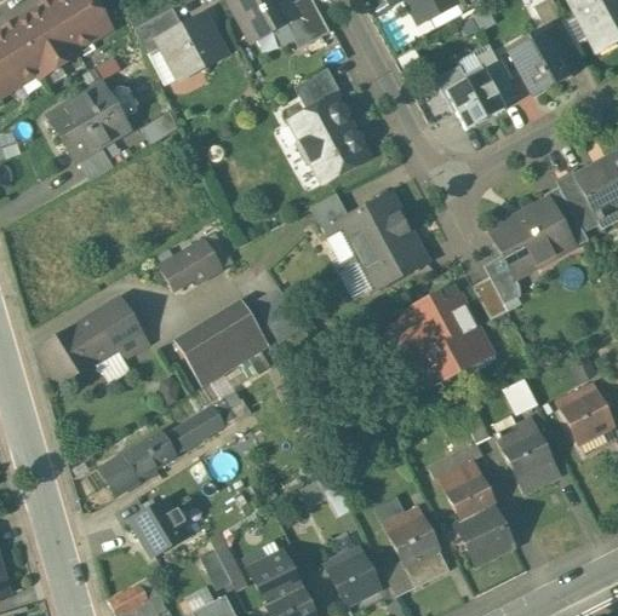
[(50,0),(43,5),(41,3),(40,4),(41,5),(17,21),(16,18),(15,19),(15,21),(6,27),(5,26),(4,26),(4,28),(0,29),(0,85),(3,90),(0,91),(0,95),(38,72),(40,75),(43,74),(40,70),(75,49),(78,52),(80,51),(78,47),(112,27),(95,0),(50,0)]
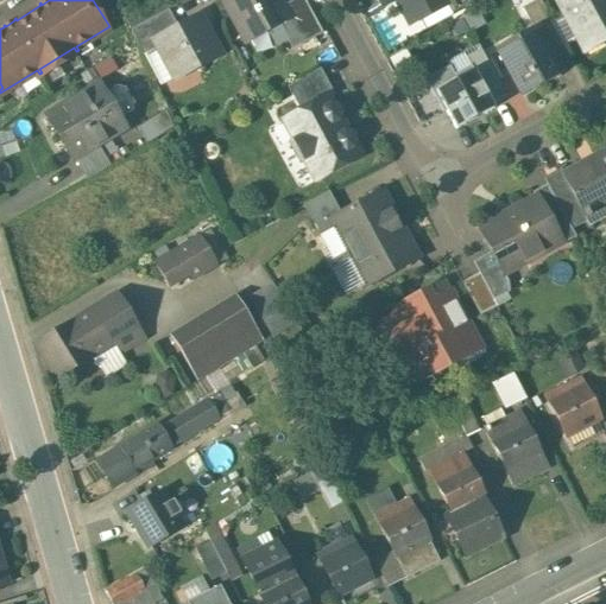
[(227,0),(246,36),(265,25),(267,27),(281,20),(290,16),(283,4),(281,0),(227,0)]
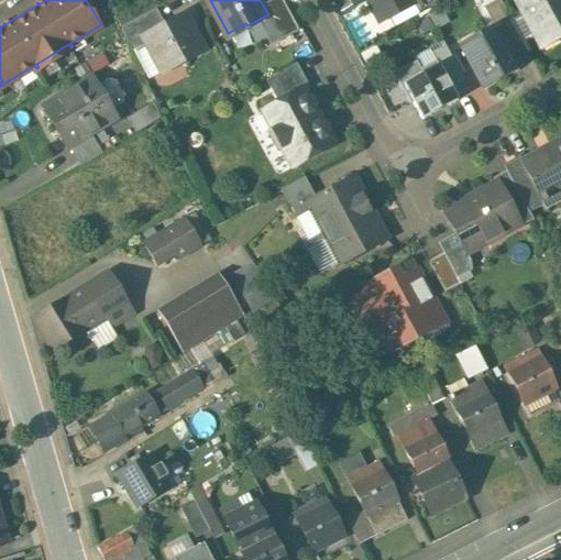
[(300,28),(285,0),(267,0),(262,3),(268,14),(260,19),(266,32),(274,28),(279,39),(300,28)]
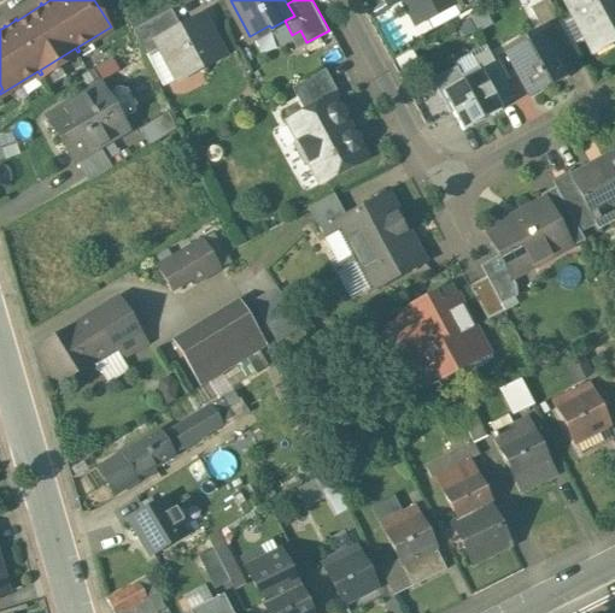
[(390,0),(416,0),(422,10),(439,0),(390,0)]
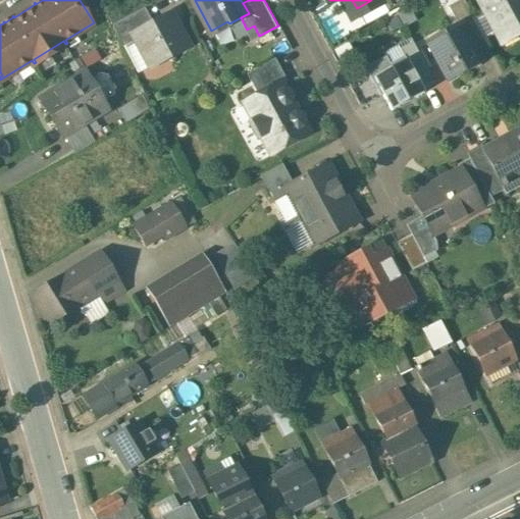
[(341,0),(354,21),(387,3),(385,0),(371,0),(357,8),(352,0),(341,0)]
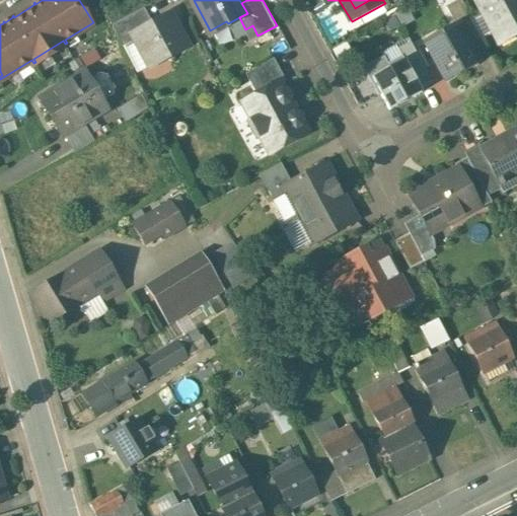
[(383,0),(385,3),(387,8),(401,0),(383,0)]
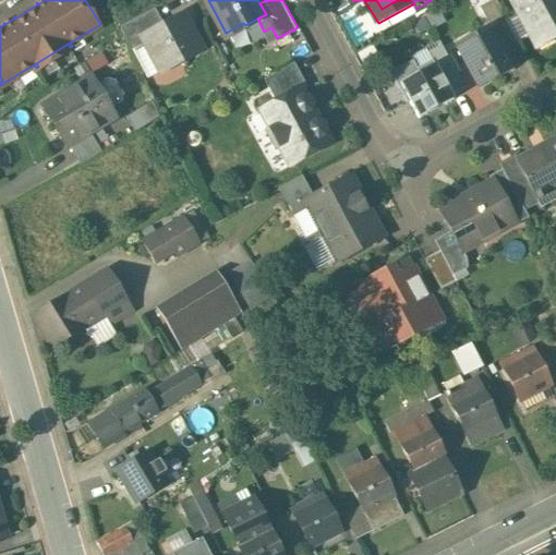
[(524,49),(497,0),(491,0),(482,5),(492,25),(494,24),(511,57),(524,49)]
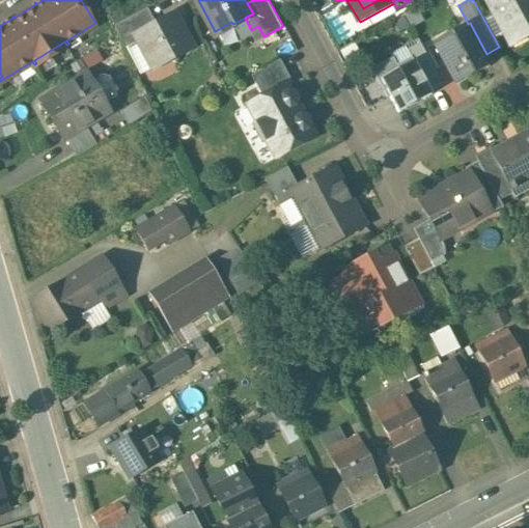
[(488,0),(511,43),(528,32),(528,0),(488,0)]
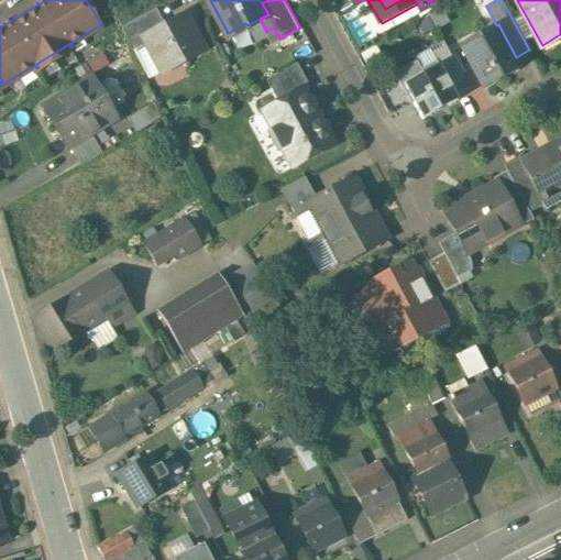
[(157,6),(122,24),(133,48),(149,41),(144,34),(166,22),(157,6)]
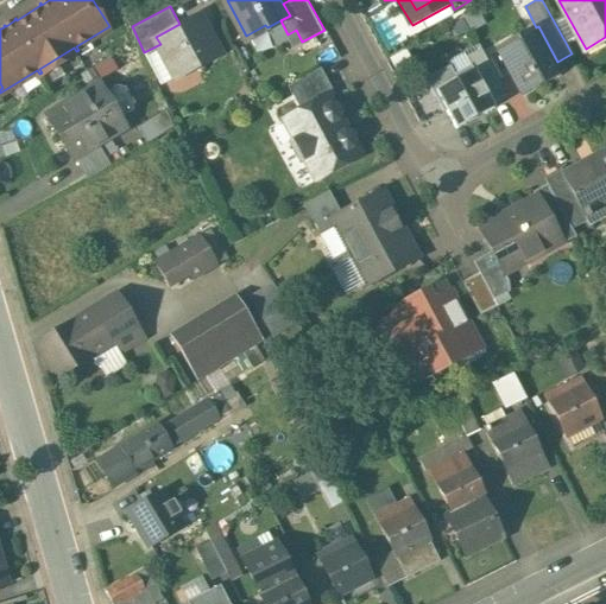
[(180,24),(156,37),(161,44),(166,55),(169,53),(177,71),(194,63),(195,67),(222,51),(201,13),(180,24)]
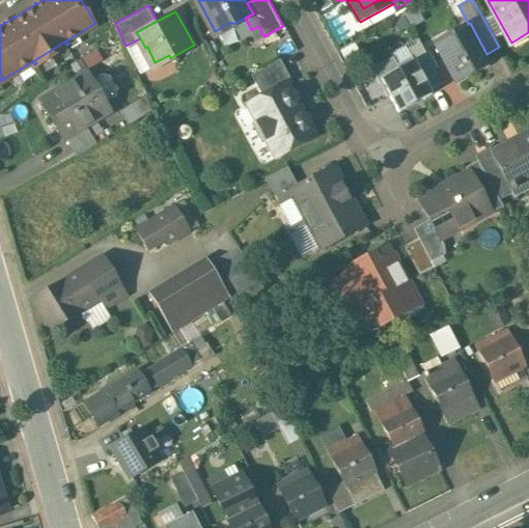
[(486,54),(470,23),(468,24),(436,42),(455,79),(490,60),(486,54)]
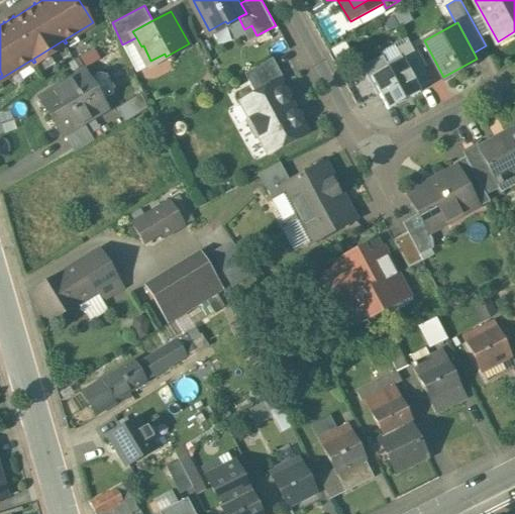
[(427,71),(410,39),(398,46),(401,54),(404,58),(414,77),(427,71)]
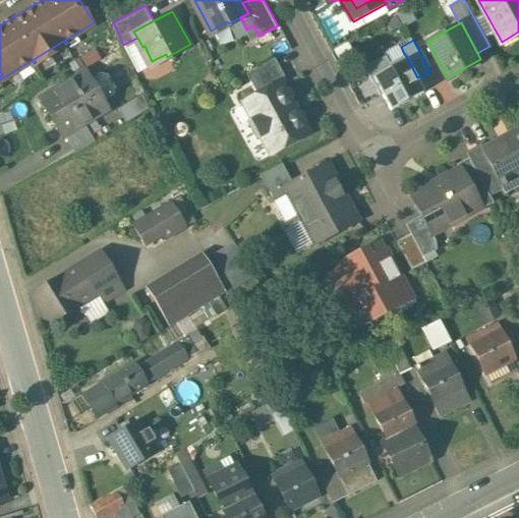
[(365,43),(353,42),(352,53),(364,54),(365,43)]
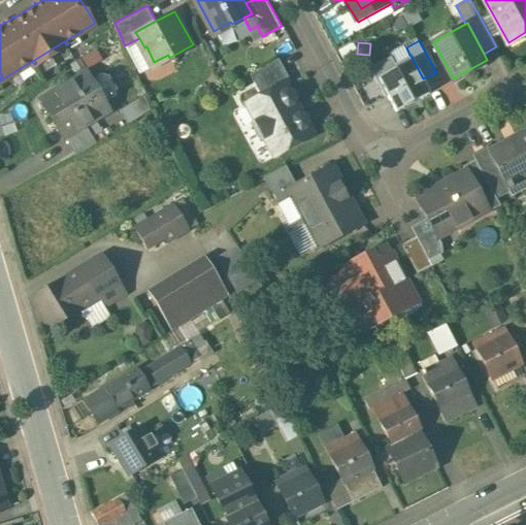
[(392,55),(370,66),(387,96),(389,94),(380,76),(413,59),(409,55),(396,62),(392,55)]
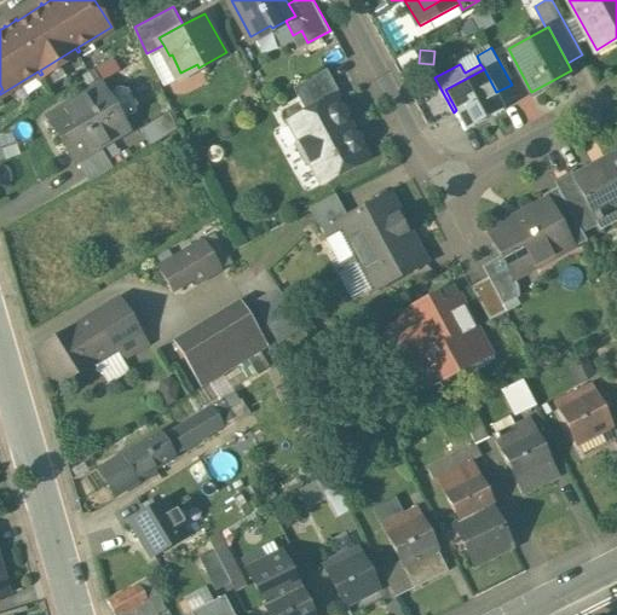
[(328,67),(294,85),(307,109),(334,94),(335,97),(341,93),(328,67)]
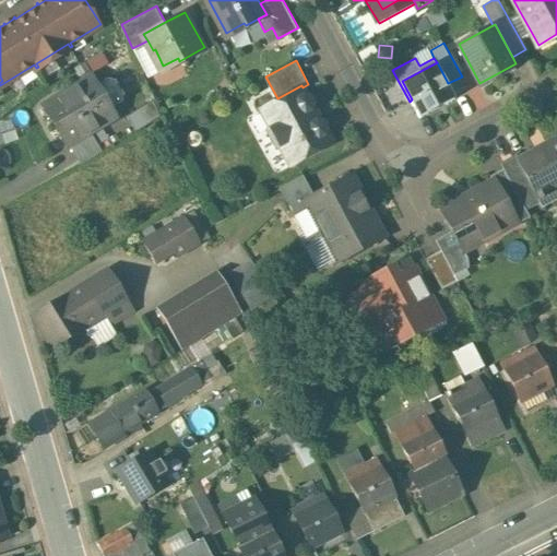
[(437,62),(402,81),(412,99),(421,116),(455,97),(448,83),(437,62)]
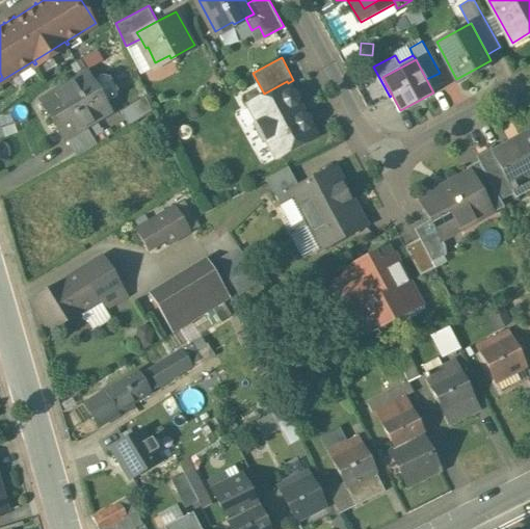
[(87,73),(44,99),(65,135),(108,109),(87,73)]
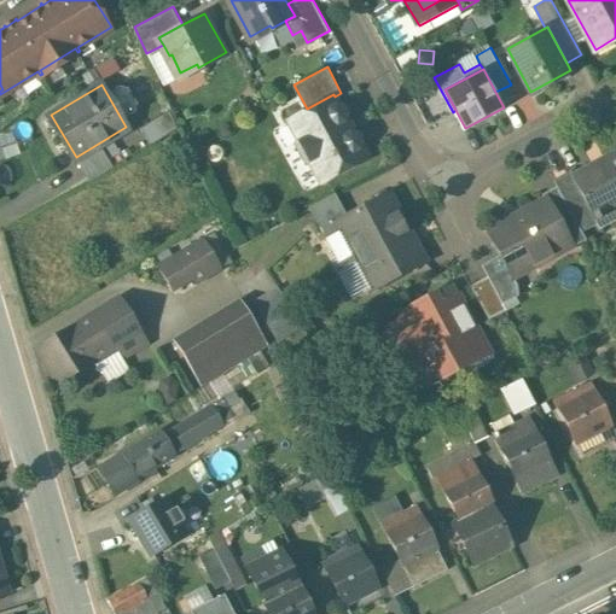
[(307,109),(289,118),(301,139),(298,145),(304,157),(311,158),(323,180),(367,156),(360,144),(361,140),(358,134),(352,132),(344,118),(347,112),(343,106),(340,105),(335,97),(333,94),(307,109)]
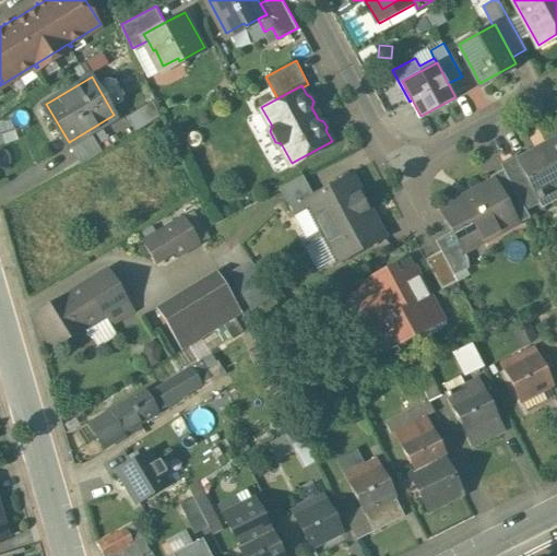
[(154,97),(128,114),(137,129),(161,114),(154,97)]
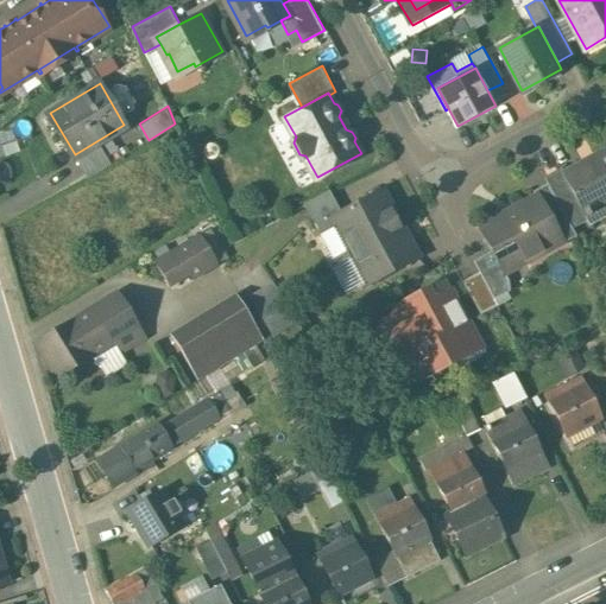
[(605,151),(566,173),(563,175),(587,218),(589,223),(605,214),(605,207),(603,201),(605,199),(605,151)]
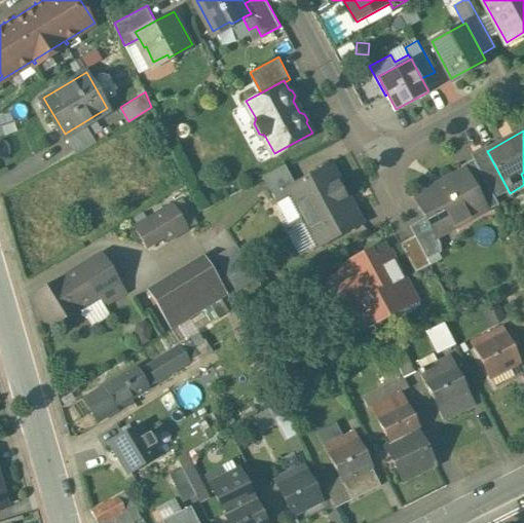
[(508,189),(487,151),(489,150),(486,144),(472,151),(475,156),(486,178),(495,195),(508,189)]
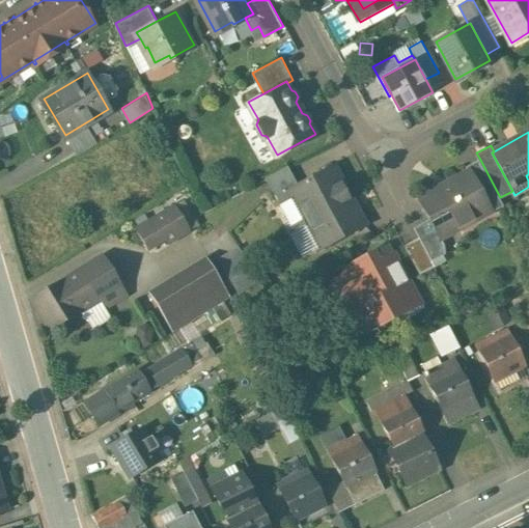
[(491,179),(479,158),(466,165),(468,170),(470,169),(478,187),(491,179)]
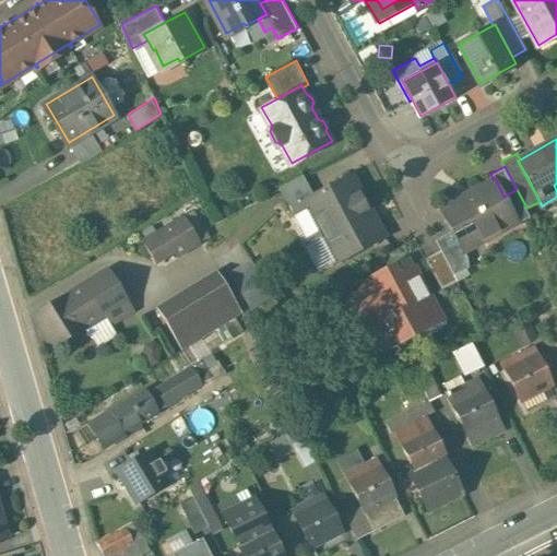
[(304,173),(281,186),(295,213),(309,205),(305,199),(315,193),(304,173)]
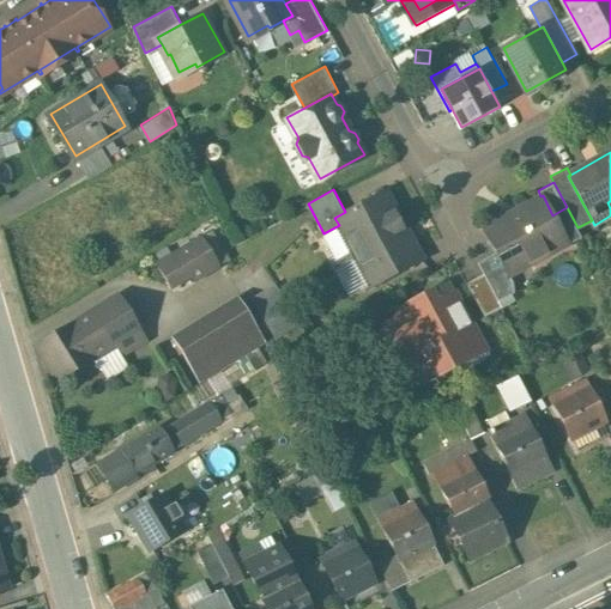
[(352,250),(404,223),(386,190),(345,212),(334,218),(339,225),(352,250)]
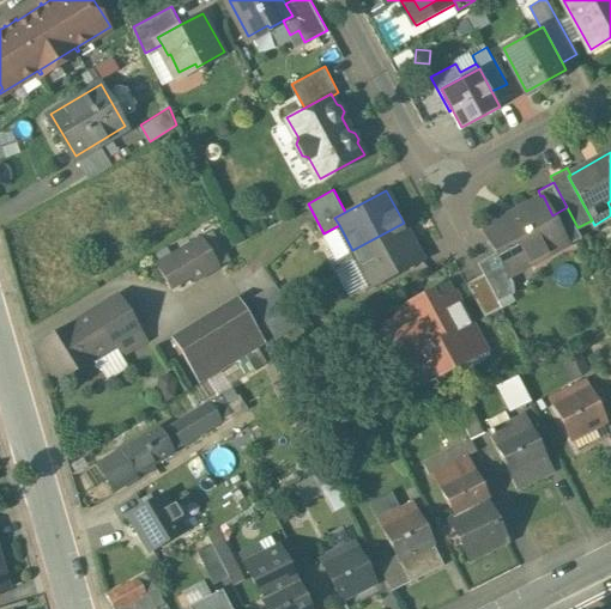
[(552,215),(543,195),(540,196),(485,226),(498,253),(509,272),(567,241),(569,245),(584,237),(578,227),(567,207),(552,215)]
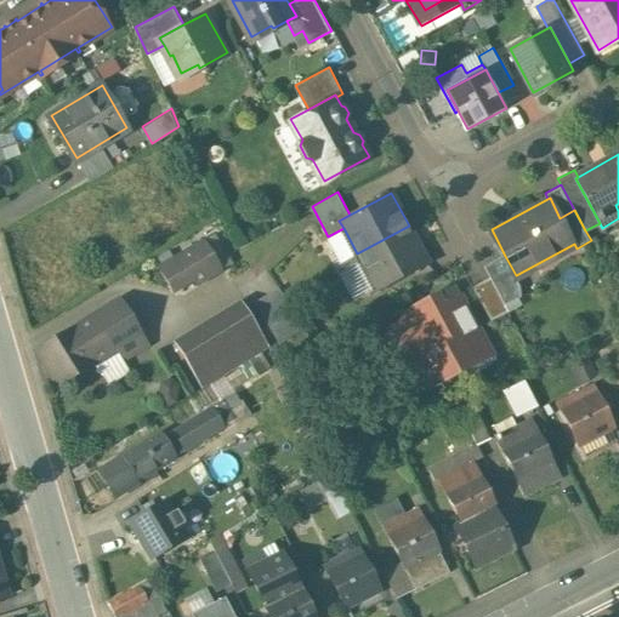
[(409,226),(357,253),(353,255),(340,262),(344,269),(357,262),(373,290),(427,261),(409,226)]
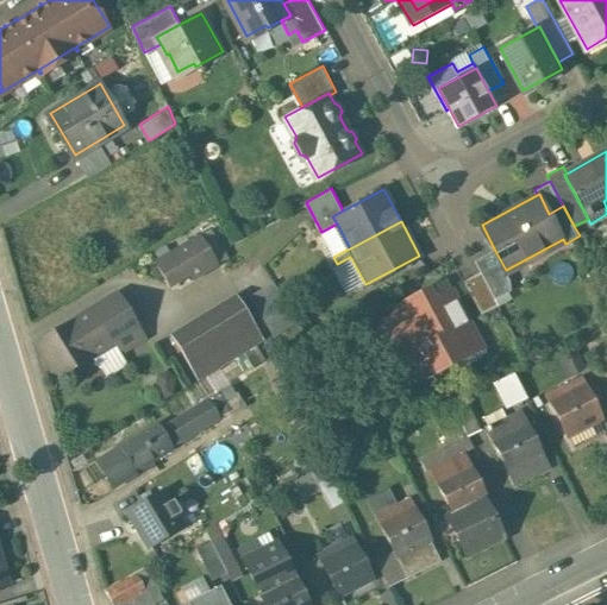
[(200,234),(157,259),(170,282),(192,270),(195,276),(218,262),(213,254),(219,251),(213,241),(207,245),(200,234)]
